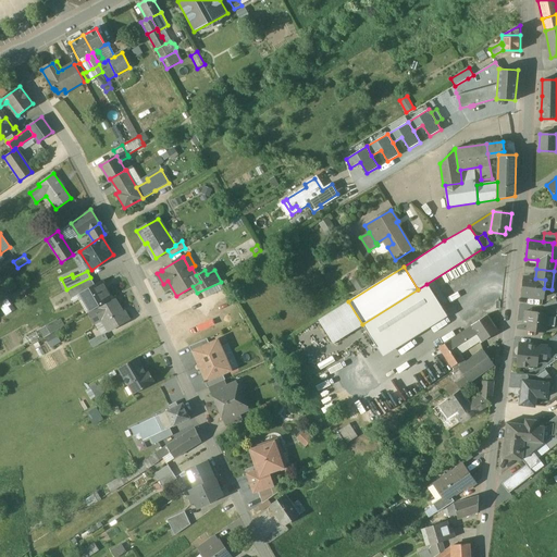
[(535,279),(524,276),(522,295),(543,297),(544,288),(545,280),(535,279)]
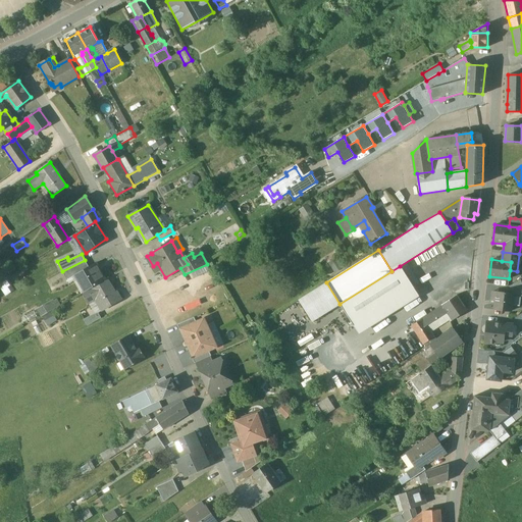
[(85,260),(62,271),(66,280),(75,275),(75,274),(88,267),(85,260)]
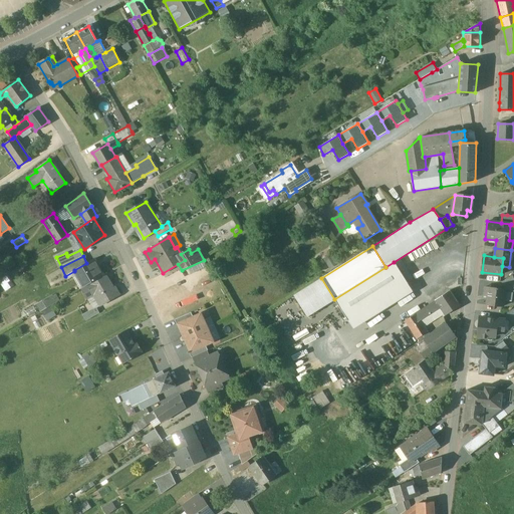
[(86,263),(74,270),(74,271),(84,287),(103,276),(93,259),(86,263)]
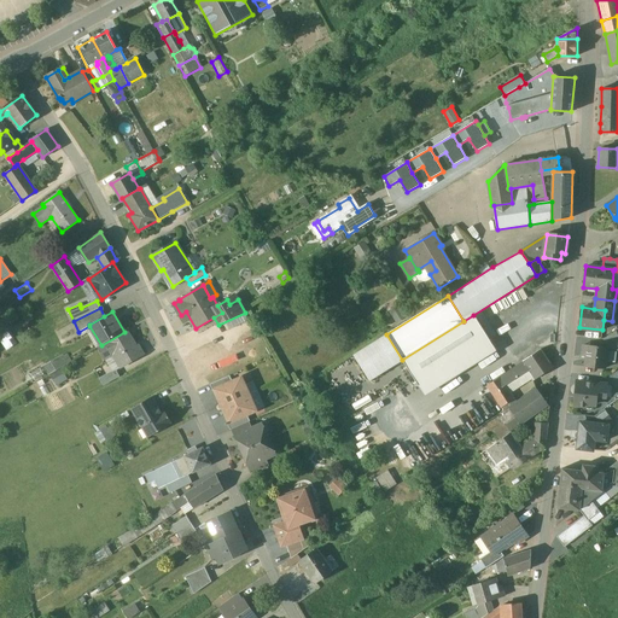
[(378,312),(372,316),(374,320),(377,324),(383,320),(378,312)]
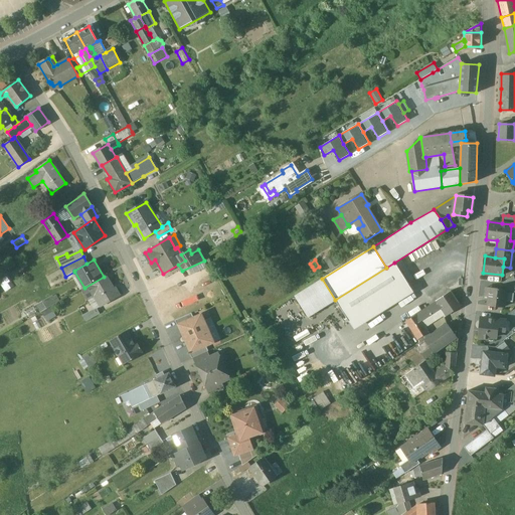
[(310,263),(300,270),(307,280),(312,277),(308,270),(312,267),(310,264),(310,263)]
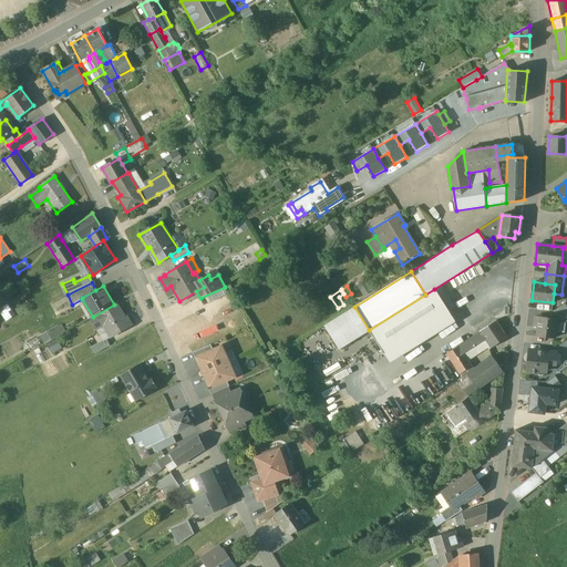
[(425,295),(369,330),(383,353),(450,312),(434,289),(425,295)]
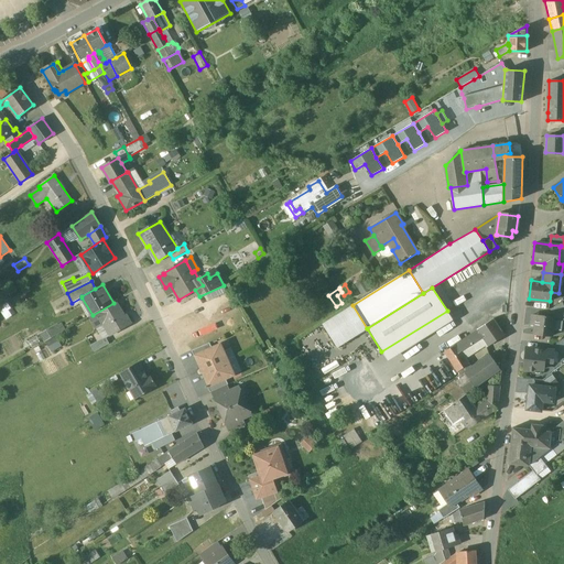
[(123,315),(116,302),(114,303),(93,315),(89,317),(96,327),(104,323),(110,335),(130,324),(126,315),(123,315)]
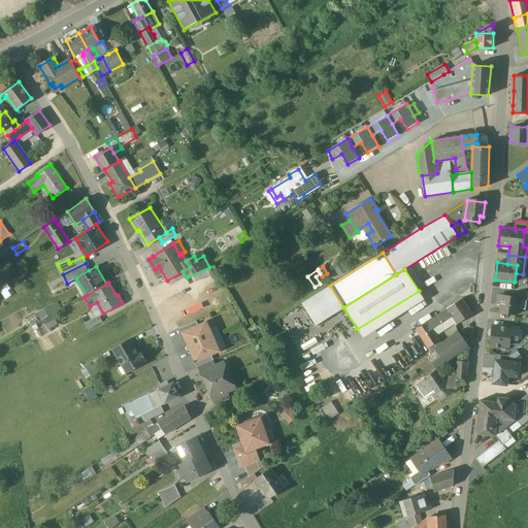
[(527,288),(526,283),(516,290),(516,296),(519,297),(519,299),(526,300),(526,301),(527,301),(527,288)]
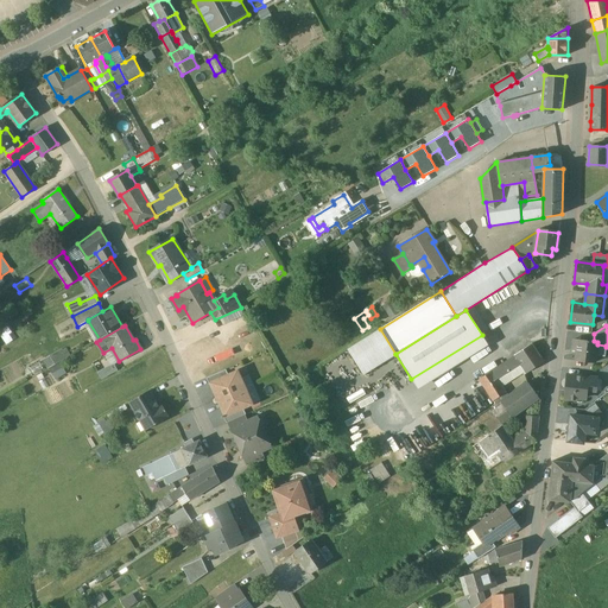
[(380,329),(348,350),(363,374),(396,354),(380,329)]
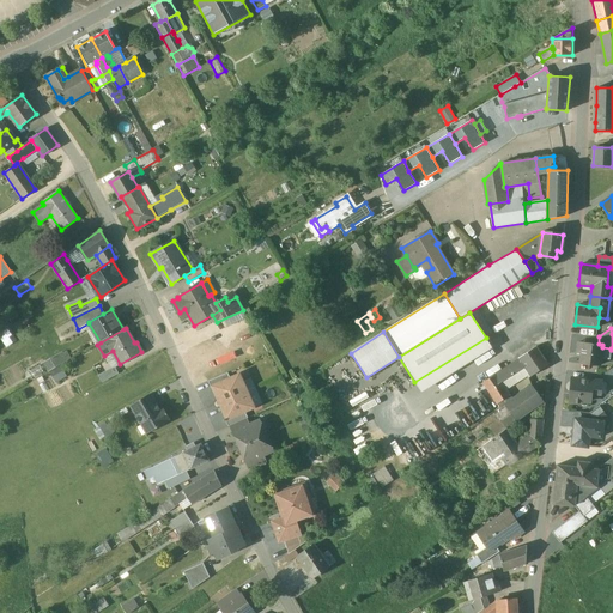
[(576,353),(580,335),(572,334),(570,352),(576,353)]
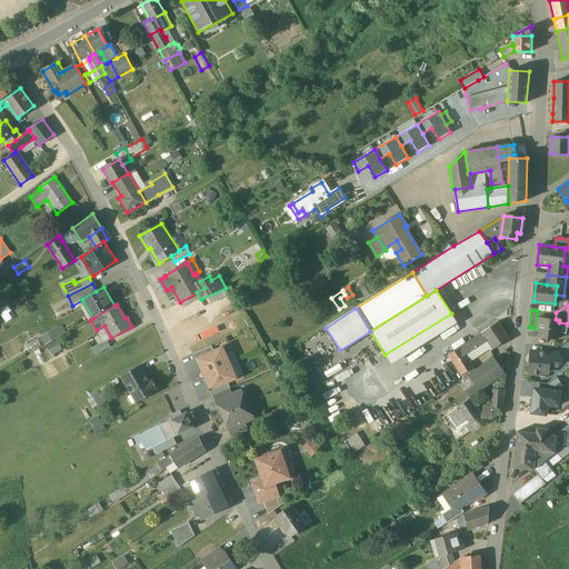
[(451,313),(385,355),(391,365),(457,322),(451,313)]
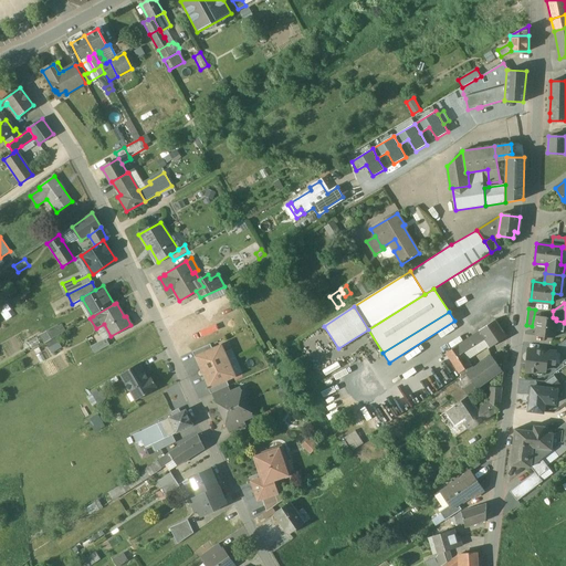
[(553,317),(538,316),(536,336),(554,337),(555,331),(556,321),(556,318),(553,317)]
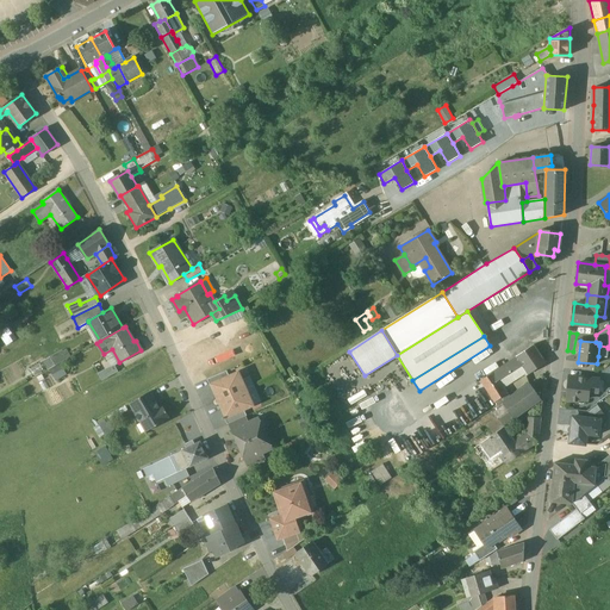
[(534,346),(517,356),(523,366),(528,374),(545,363),(534,346)]
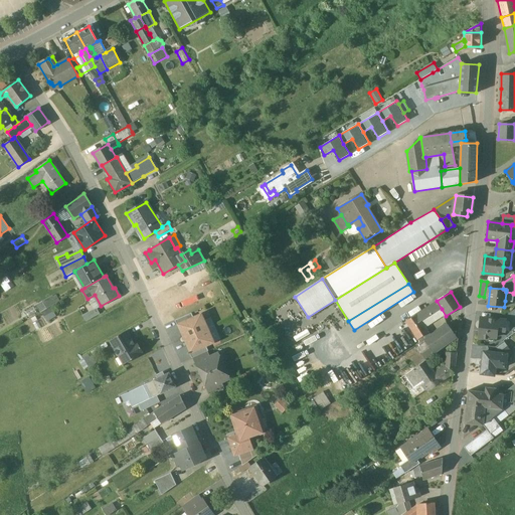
[(513,293),(506,292),(505,301),(512,302),(513,294),(513,293)]
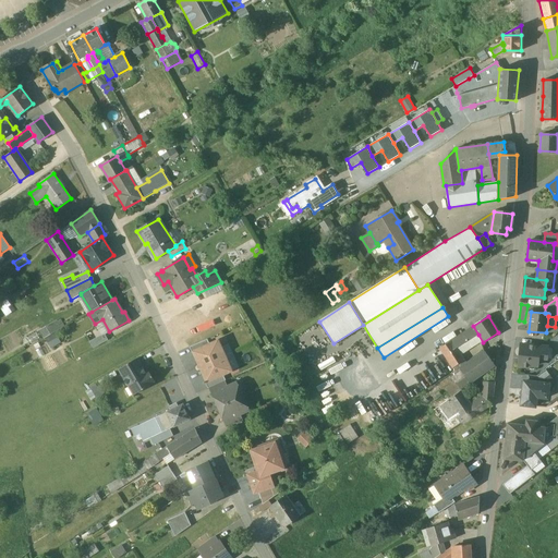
[(56,320),(39,330),(45,339),(61,328),(56,320)]
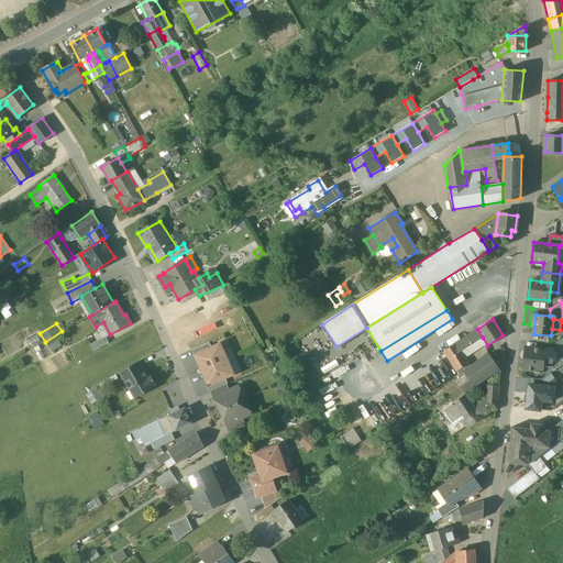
[(477,329),(461,340),(463,344),(466,349),(483,338),(477,329)]
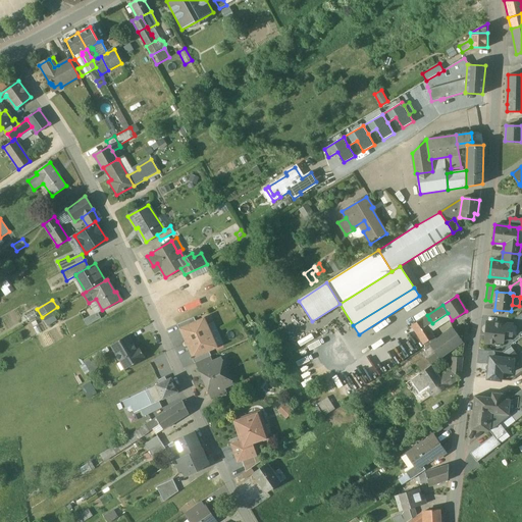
[(36,317),(34,312),(27,316),(29,321),(36,317)]
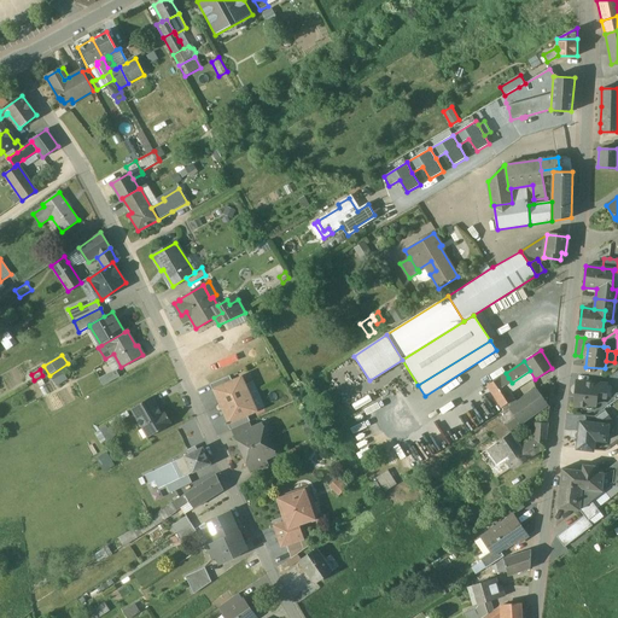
[(63,369),(51,377),(57,386),(68,379),(63,369)]
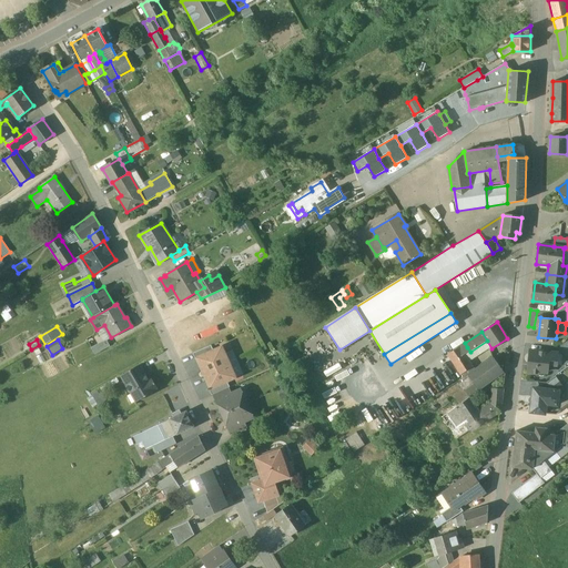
[(107,340),(91,347),(94,355),(110,346),(107,340)]
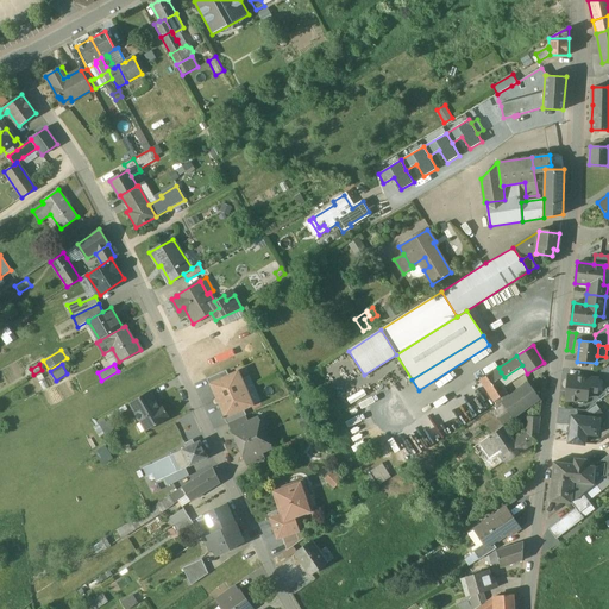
[(226,370),(207,378),(209,385),(212,385),(212,384),(230,377),(226,370)]
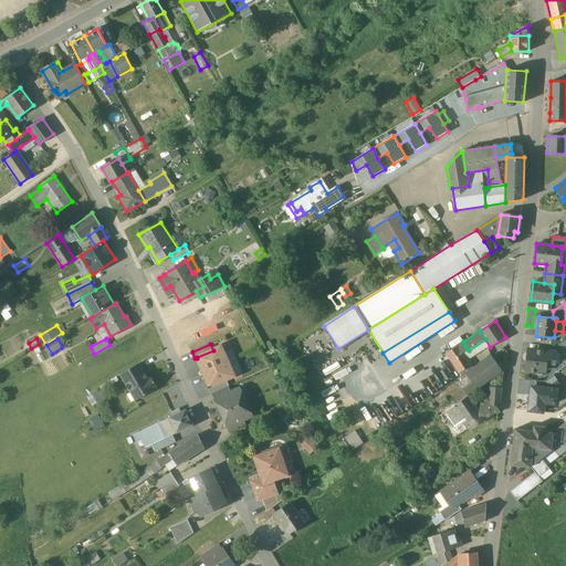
[(458,345),(446,353),(452,362),(454,365),(460,374),(471,366),(463,354),(460,349),(458,345)]
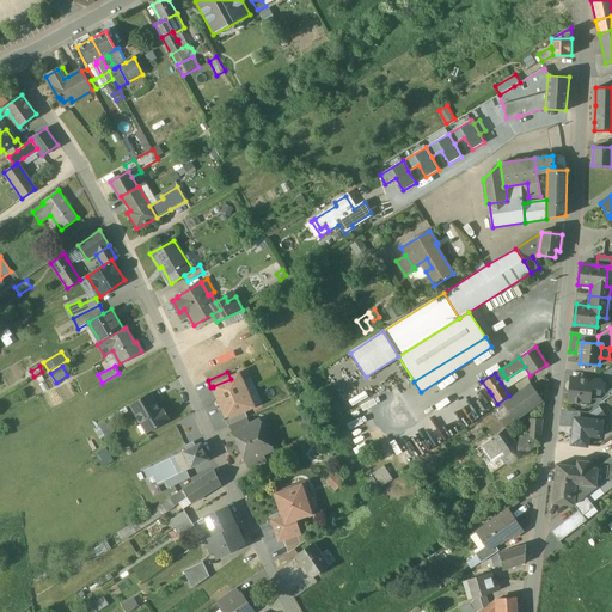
[(231,379),(213,386),(213,387),(220,402),(246,391),(239,374),(231,379)]
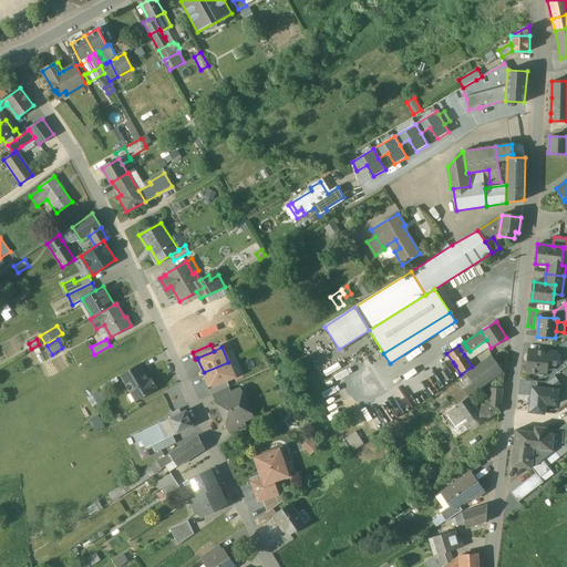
[(554,352),(529,350),(527,371),(537,372),(537,370),(546,371),(547,363),(553,364),(554,352)]
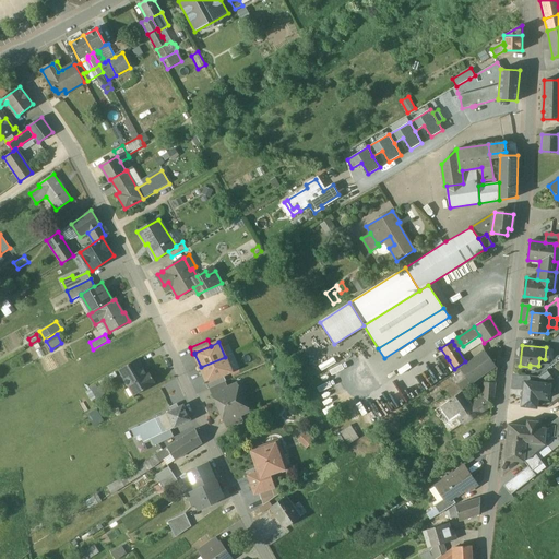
[(40,348),(35,351),(39,358),(45,355),(40,348)]
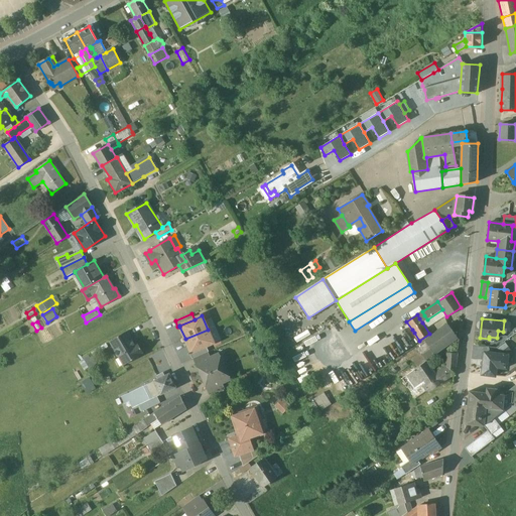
[(406,321),(395,330),(400,338),(407,333),(412,330),(406,321)]
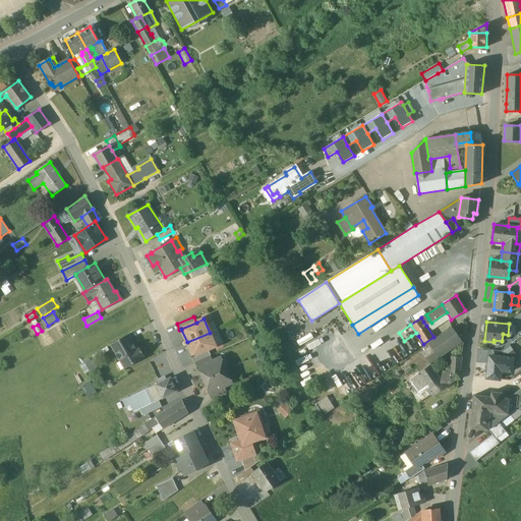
[(452,328),(428,344),(430,347),(438,356),(461,340),(452,328)]
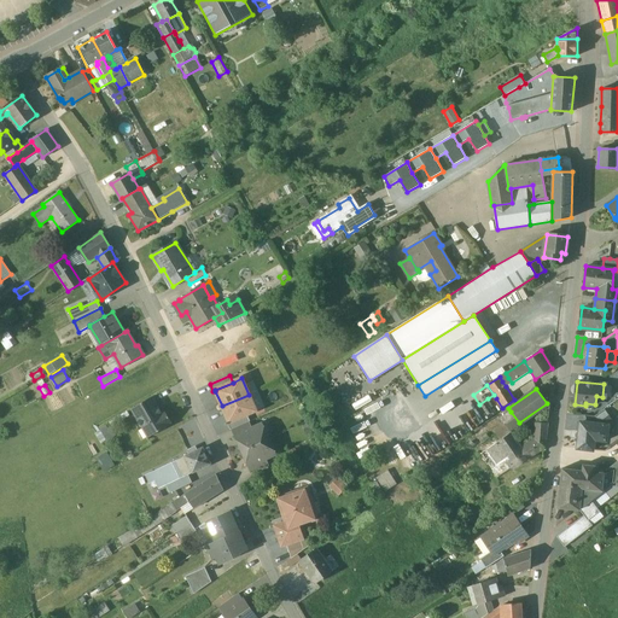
[(249,395),(222,406),(229,421),(229,423),(246,414),(256,410),(249,395)]
